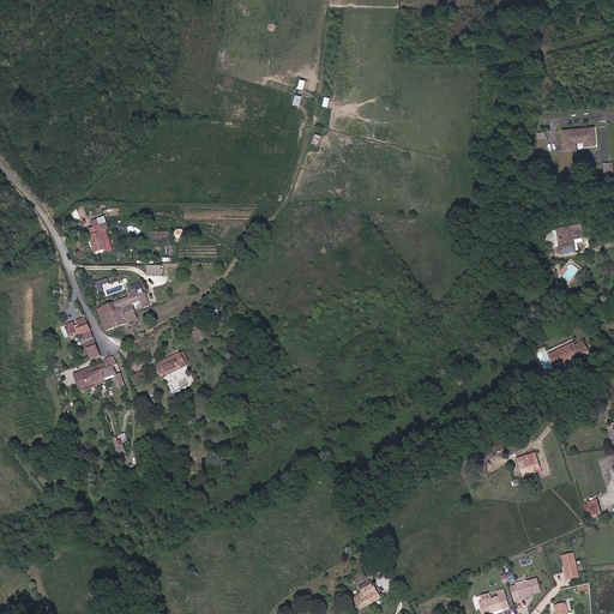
[(559,131),(560,146),(564,146),(564,152),(575,151),(575,143),(584,143),(584,148),(594,146),(593,130),(559,131)]
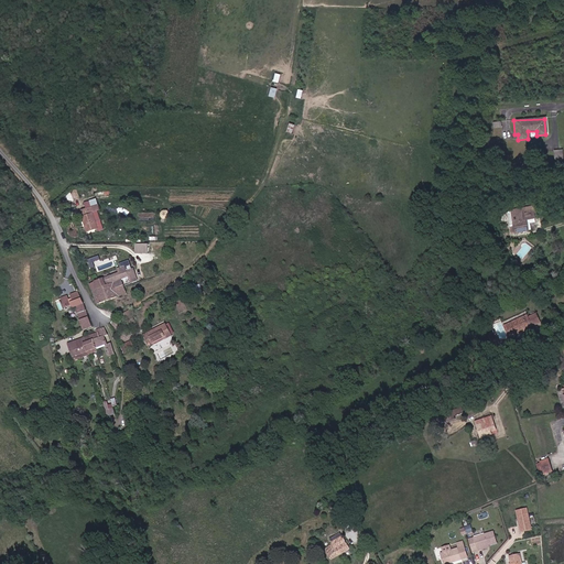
[(83,207),(84,212),(82,213),(88,230),(99,226),(94,209),(100,207),(99,202),(83,207)]
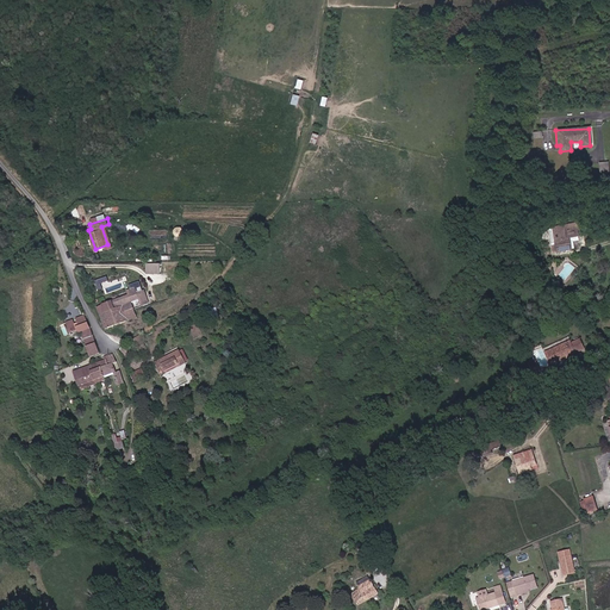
[(567,241),(566,237),(570,236),(567,228),(551,232),(553,244),(549,244),(551,253),(570,248),(567,241)]
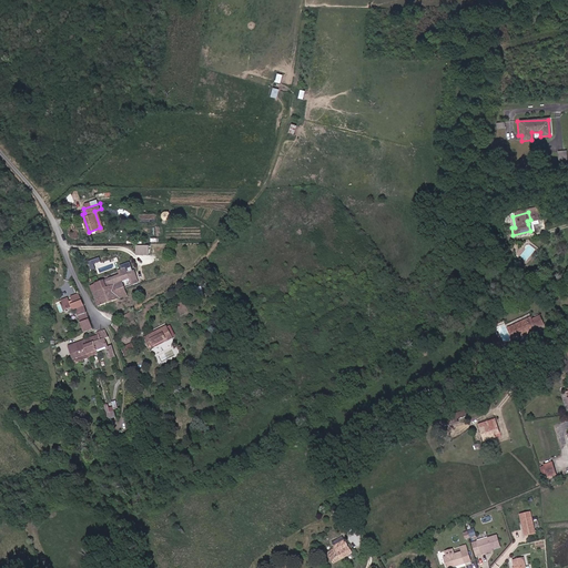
[(148,246),(135,245),(135,254),(148,254),(148,246)]
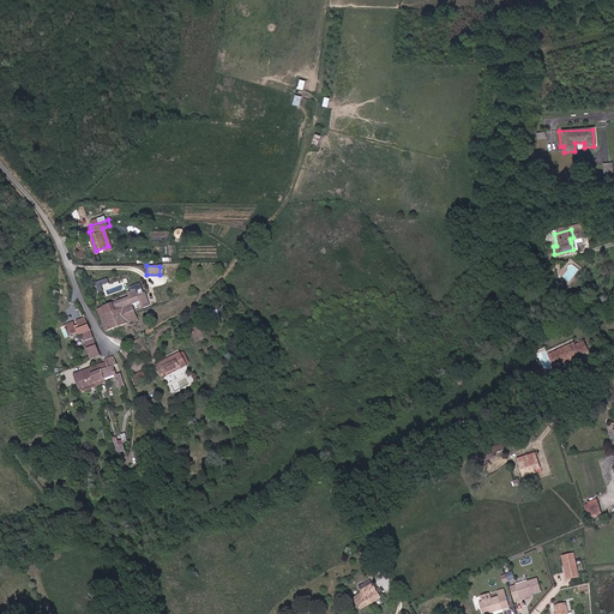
[(103,283),(108,283),(107,280),(96,282),(98,292),(104,290),(103,283)]
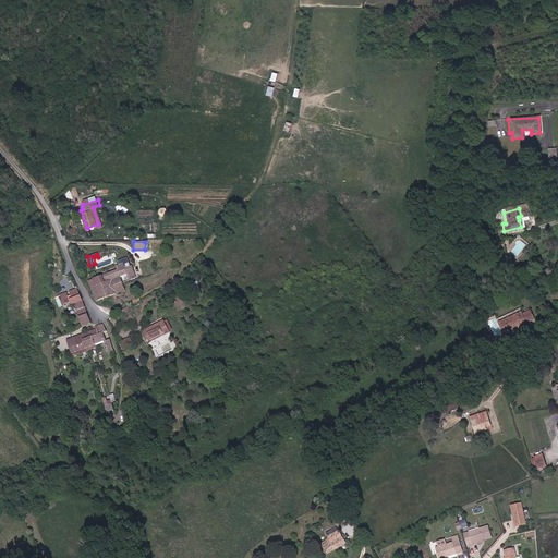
[(130,274),(131,278),(137,276),(133,264),(128,266),(125,261),(118,263),(120,267),(102,273),(105,280),(111,278),(114,283),(124,280),(123,276),(130,274)]
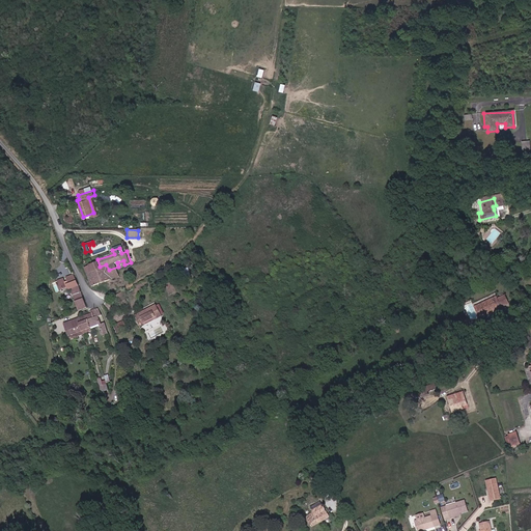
[(98,259),(85,263),(90,277),(96,274),(95,269),(100,267),(98,259)]
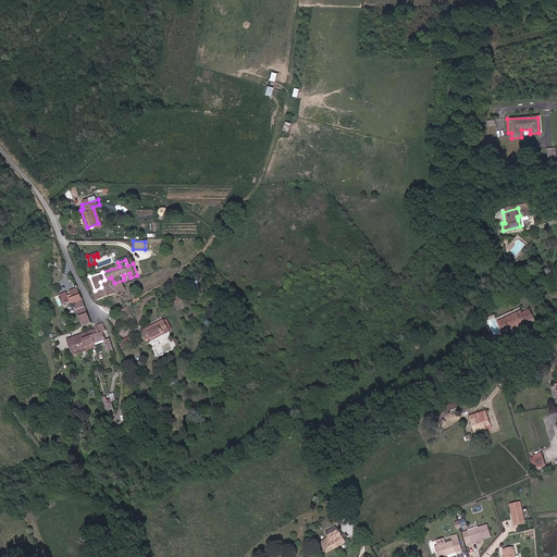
[(126,287),(124,280),(114,283),(111,277),(104,280),(100,282),(101,287),(95,291),(97,297),(126,287)]
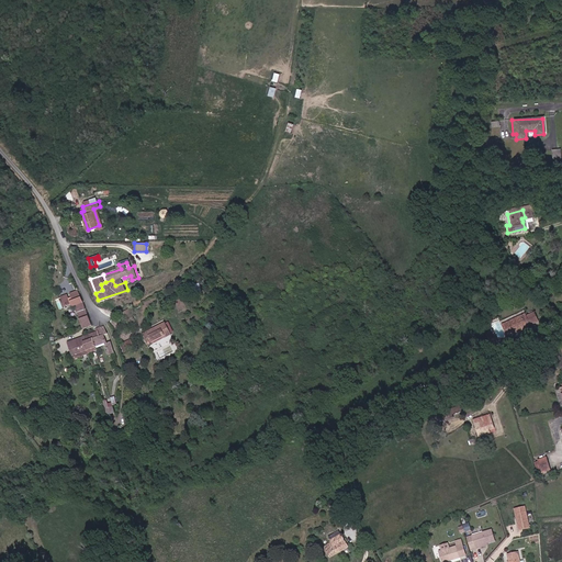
[(71,291),(72,298),(77,296),(77,299),(83,298),(80,289),(71,291)]
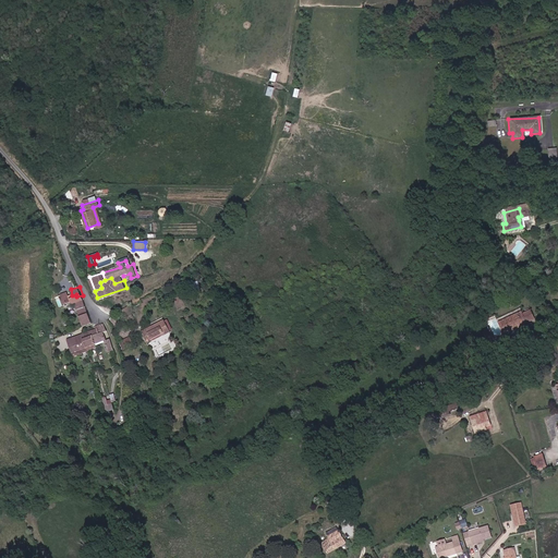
[(61,291),(64,301),(71,299),(71,301),(75,301),(82,324),(92,320),(83,295),(76,296),(76,294),(72,295),(70,296),(69,290),(61,291)]
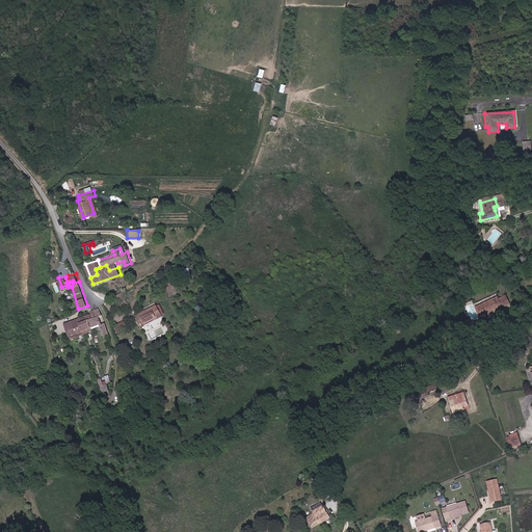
[(126,293),(123,289),(111,294),(114,299),(118,297),(122,304),(128,301),(125,294),(126,293)]
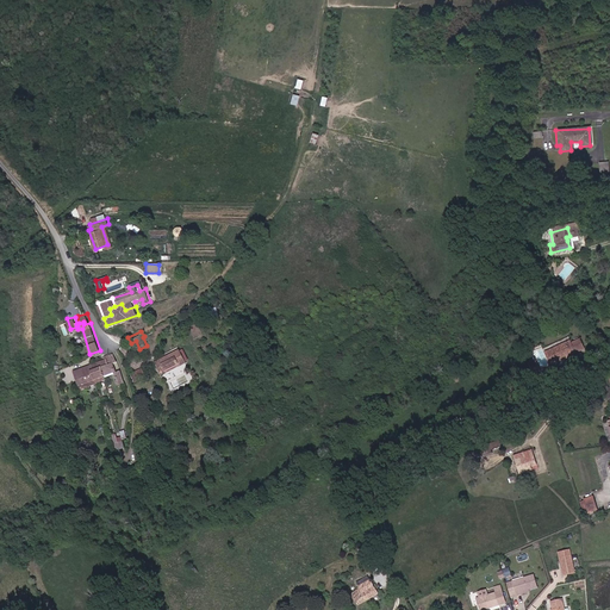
[(577,338),(576,340),(571,342),(570,338),(543,350),(549,363),(562,356),(562,359),(568,356),(567,354),(574,350),(580,348),(577,338)]
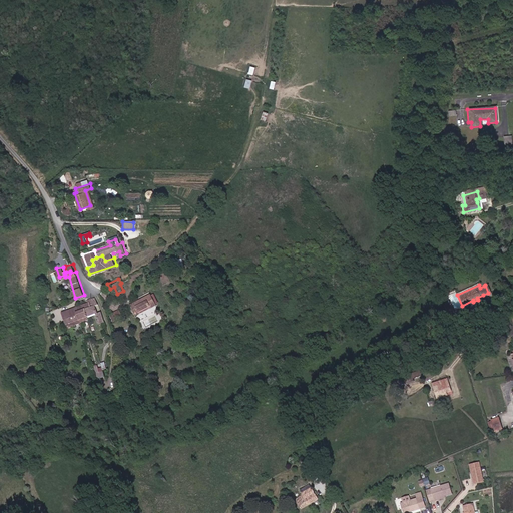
[(136,312),(154,300),(148,290),(130,302),(136,312)]
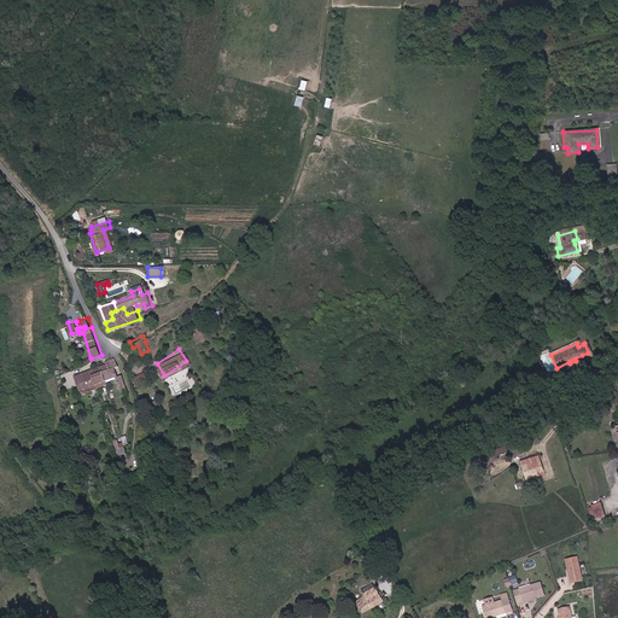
[(106,357),(108,361),(109,367),(103,369),(105,377),(117,373),(115,365),(118,363),(115,355),(106,357)]
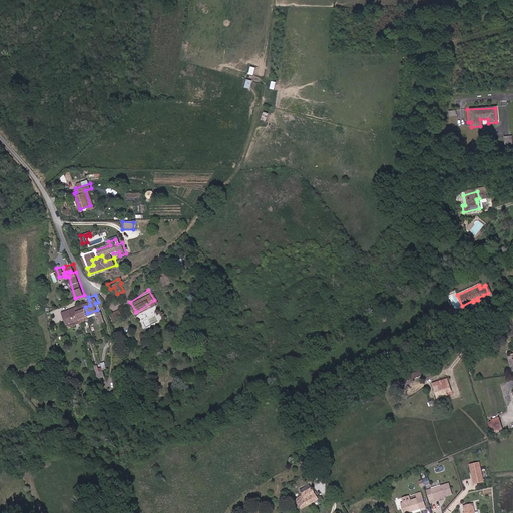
[(78,309),(76,309),(79,316),(87,313),(85,307),(90,305),(89,300),(76,304),(78,309)]
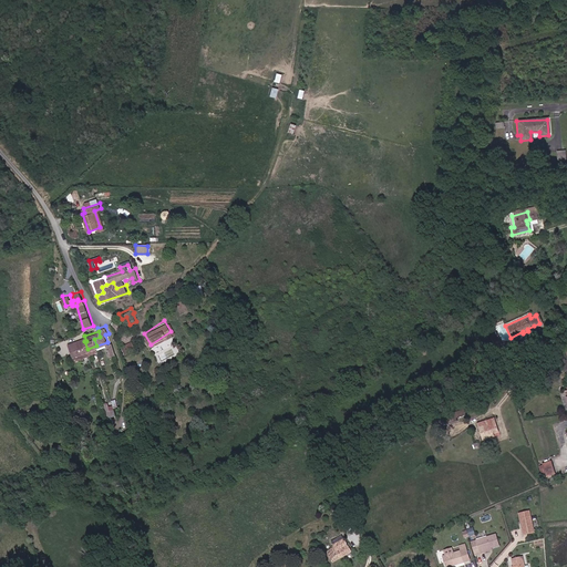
[(76,343),(79,352),(88,349),(84,341),(86,341),(84,336),(80,338),(81,342),(76,343)]
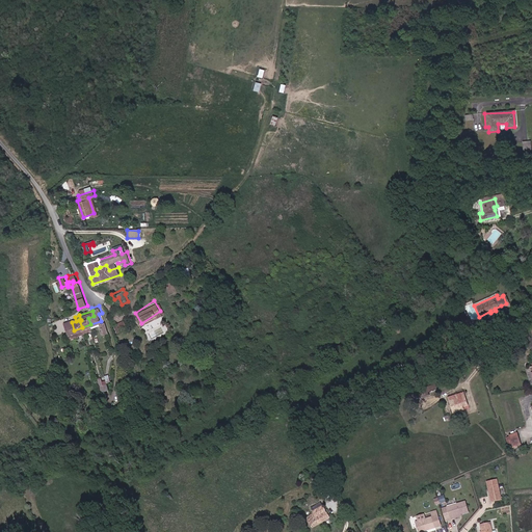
[(467,329),(476,325),(474,320),(470,322),(468,318),(463,320),(463,321),(462,321),(463,324),(464,323),(464,325),(462,326),(463,328),(466,327),(467,329)]
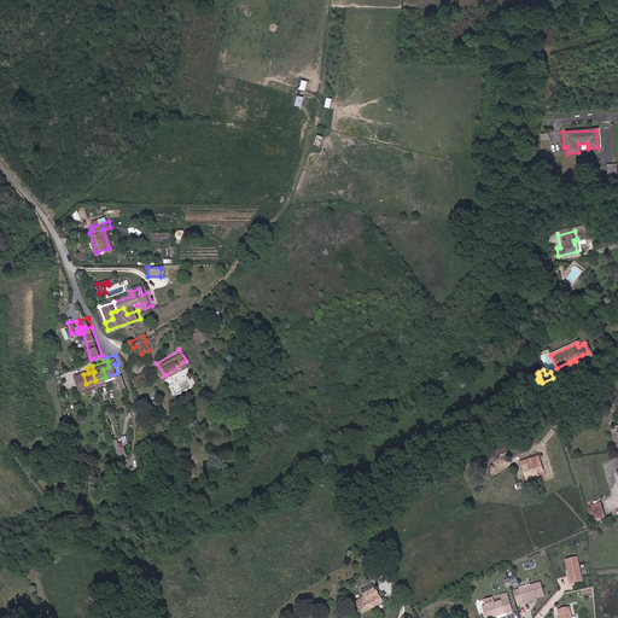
[(150,380),(144,372),(136,377),(143,386),(150,380)]
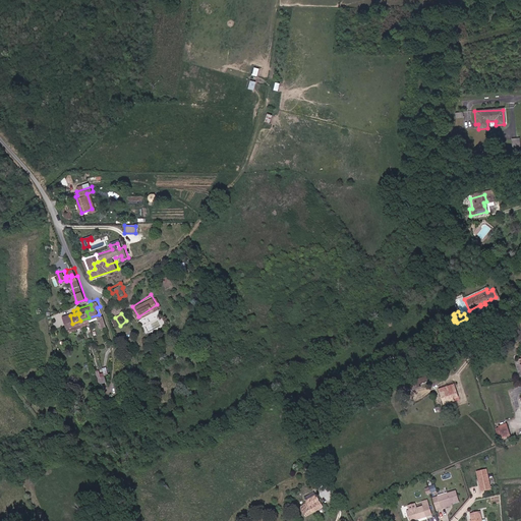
[(101,326),(106,324),(103,314),(98,316),(101,326)]
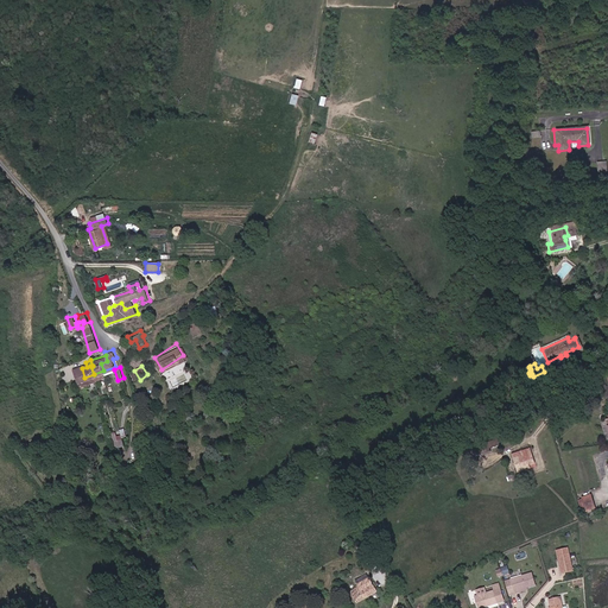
[(126,435),(126,434),(124,426),(113,430),(115,438),(126,435)]
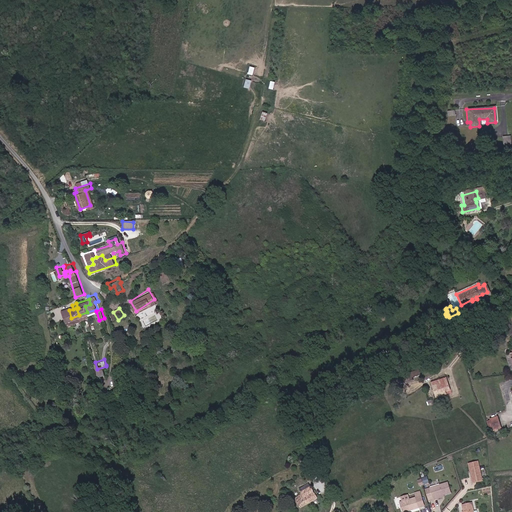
[(413,381),(412,378),(422,374),(419,369),(397,378),(401,386),(413,381)]
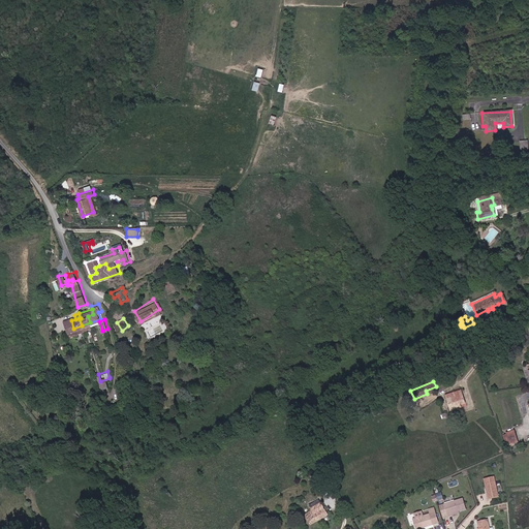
[(455,405),(460,403),(465,401),(461,391),(445,398),(450,412),(457,410),(455,405)]
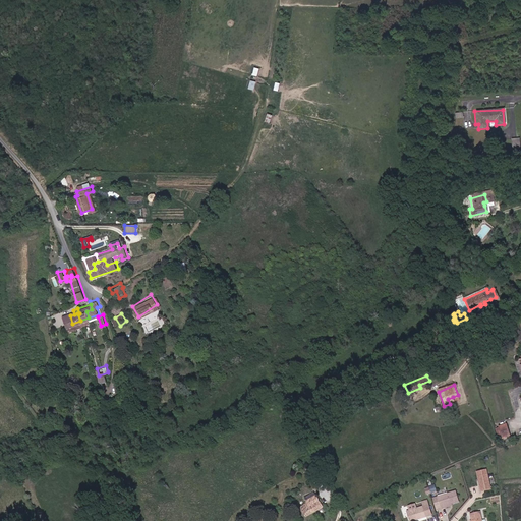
[(502,436),(509,432),(506,421),(498,424),(502,436)]
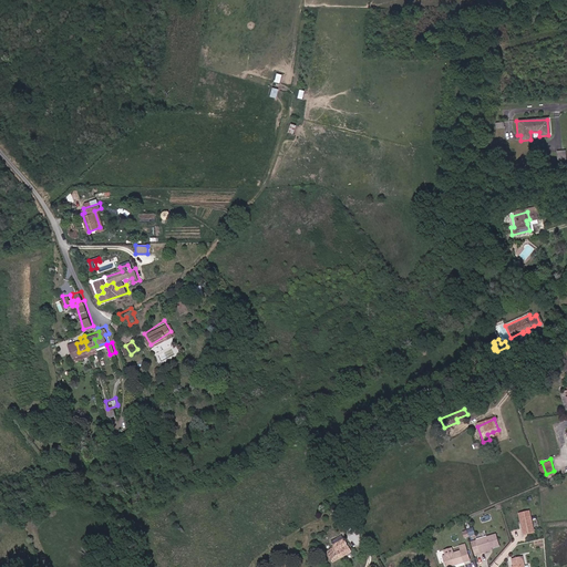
[(536,533),(531,512),(519,515),(522,524),(523,524),(524,526),(523,527),(525,536),(536,533)]
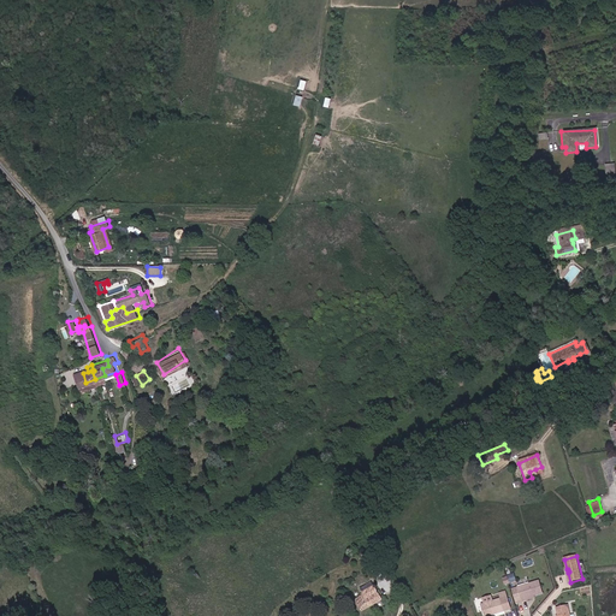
[(533,596),(542,593),(538,580),(516,588),(521,603),(526,600),(525,598),(533,596)]
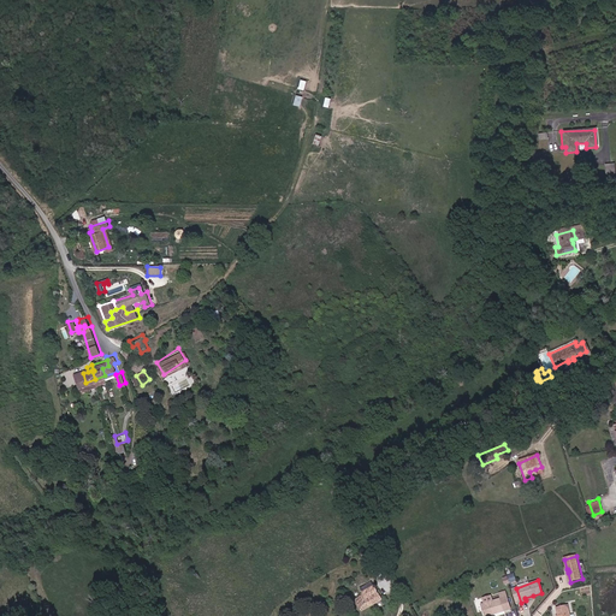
[(359,609),(379,600),(373,587),(353,594),(359,609)]
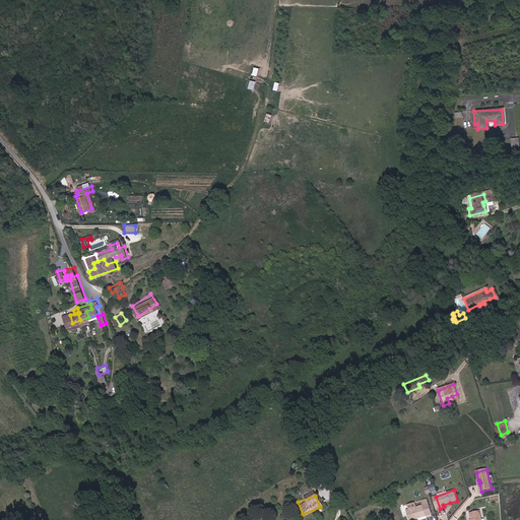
[(411,519),(426,516),(423,508),(428,506),(426,499),(420,501),(423,505),(415,508),(408,510),(405,511),(408,519),(411,519)]
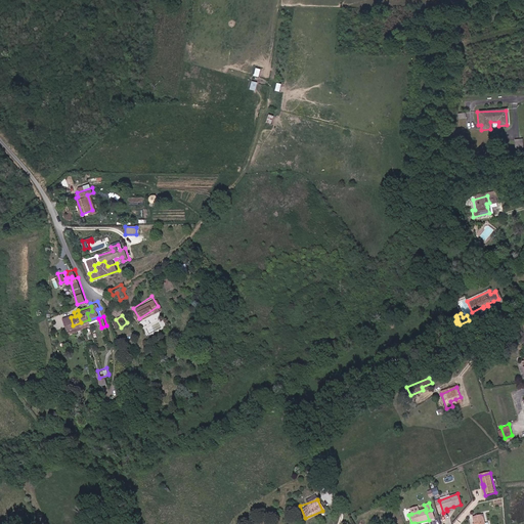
[(485,523),(483,515),(473,518),(475,523),(485,523)]
